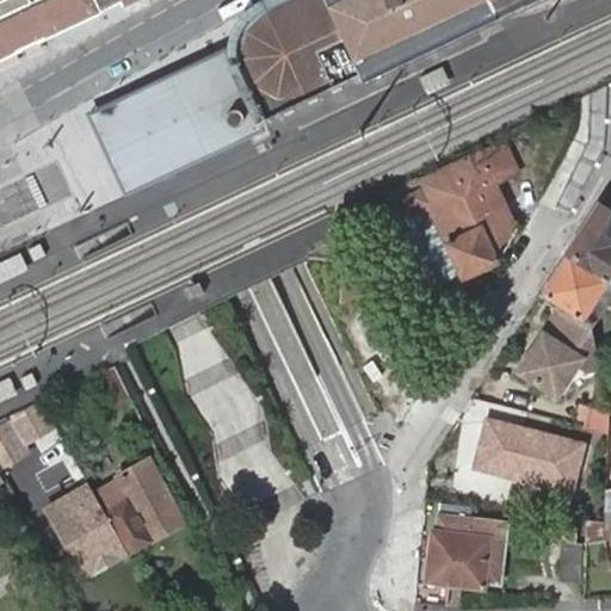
[(0,0),(0,59),(59,31),(47,0),(0,0)]
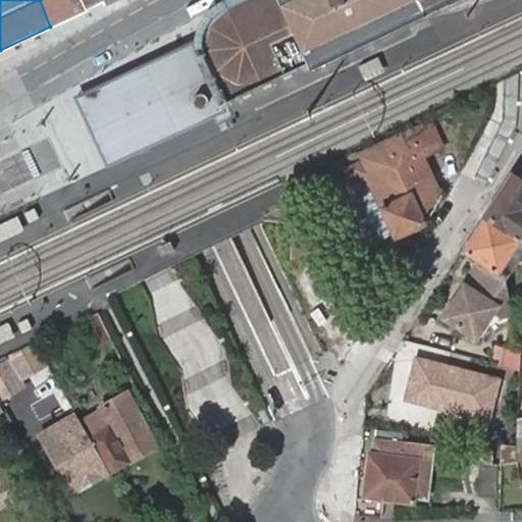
[(40,0),(50,27),(96,4),(94,0),(40,0)]
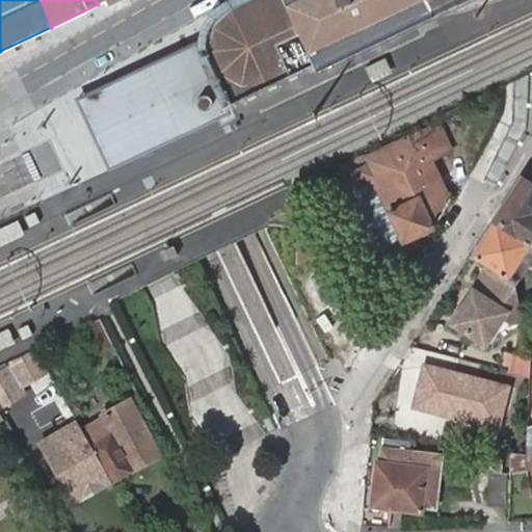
[(223,97),(234,91),(217,57),(215,49),(216,41),(219,32),(225,26),(233,21),(274,0),(246,0),(225,11),(215,19),(208,28),(204,41),(204,53),(205,60),(223,97)]
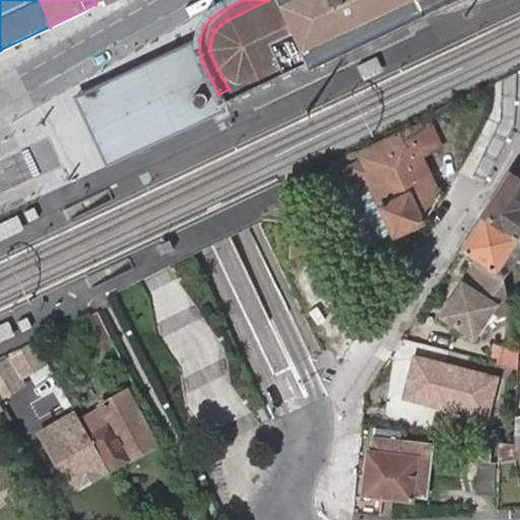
[(308,70),(421,13),(414,0),(268,0),(228,20),(220,25),(214,31),(211,40),(210,48),(212,56),(229,89),(218,94),(224,106),(305,65),(308,70)]
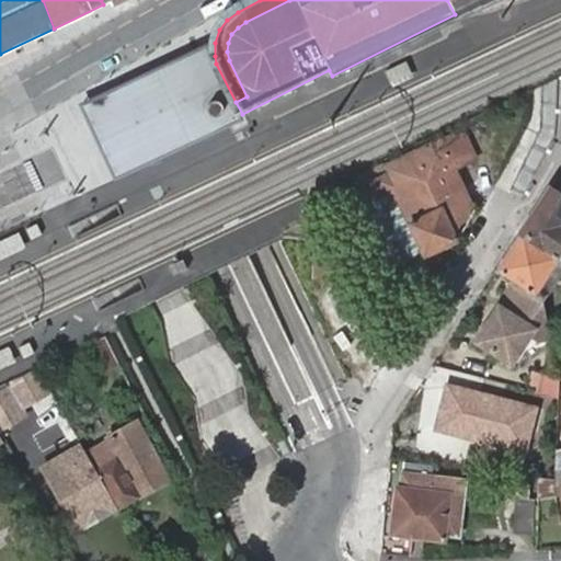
[(483,0),(447,0),(455,14),(483,0)]
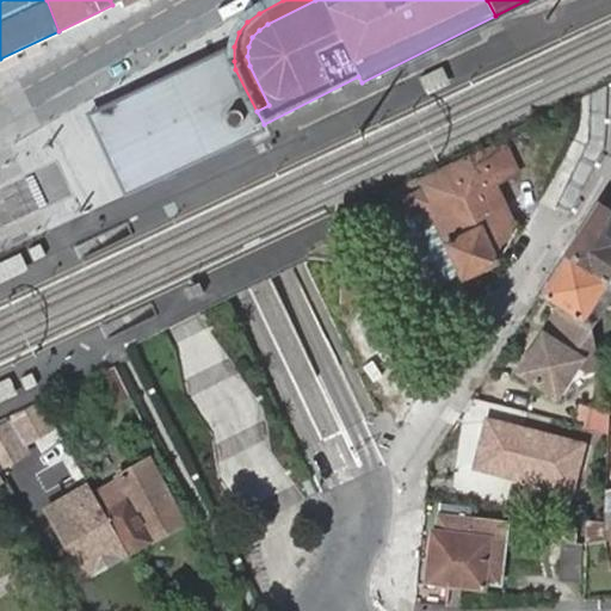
[(227,50),(85,118),(122,197),(124,202),(266,135),(261,125),(235,69),(227,50)]
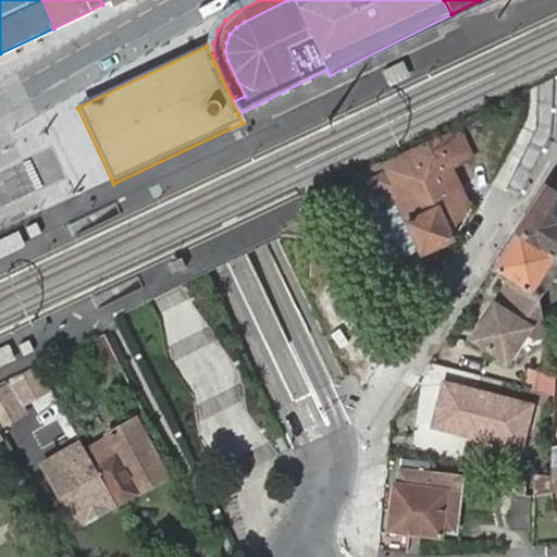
[(457,130),(384,164),(387,172),(346,190),(350,200),(356,198),(358,203),(361,202),(394,187),(422,251),(455,238),(472,210),(450,165),(470,157),(457,130)]
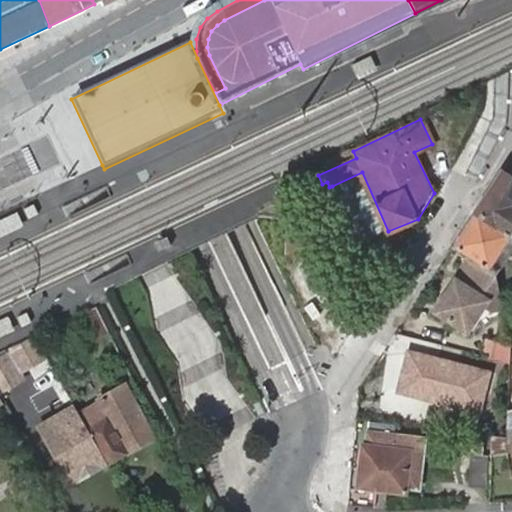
[(362,172),(332,186),(343,209),(349,206),(352,212),(350,212),(364,242),(388,231),(362,172)]
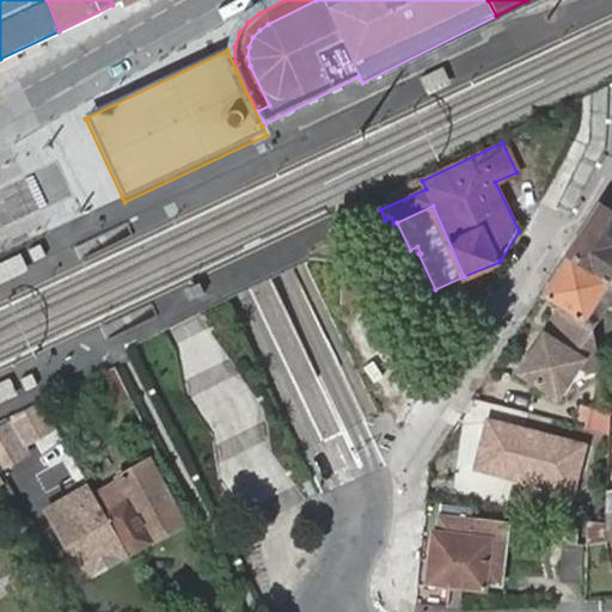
[(611,213),(600,207),(570,251),(611,279),(611,213)]
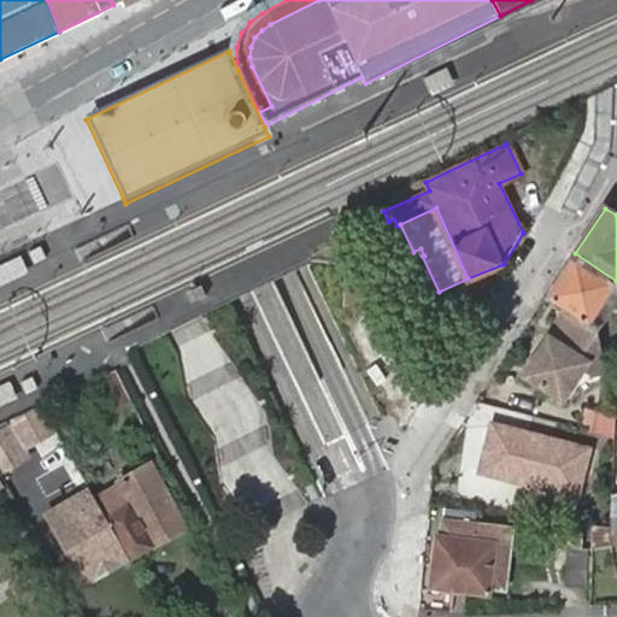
[(40,245),(29,251),(33,260),(45,254),(40,245)]
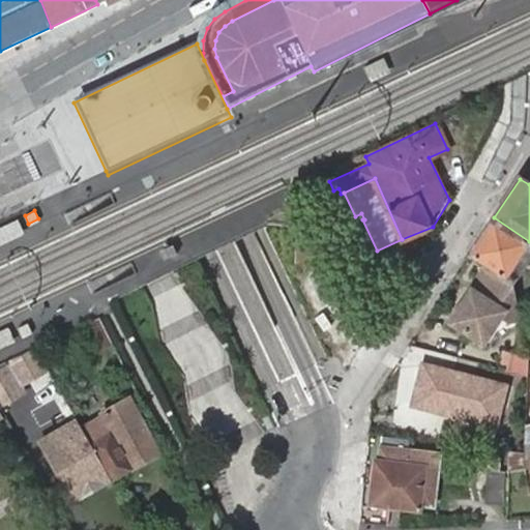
[(529,241),(494,217),(469,256),(470,257),(486,267),(491,270),(512,285),(517,278),(509,273),(526,248),(529,251),(529,241)]
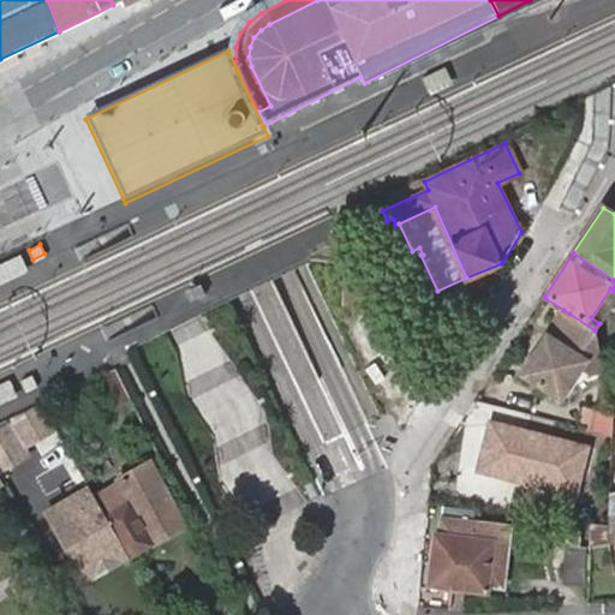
[(21,255),(0,263),(0,279),(27,267),(21,255)]
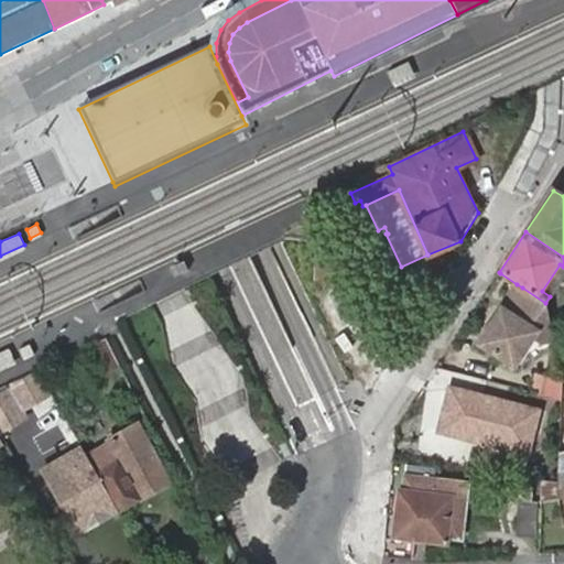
[(550,296),(563,273),(563,267),(560,264),(542,291),(550,296)]
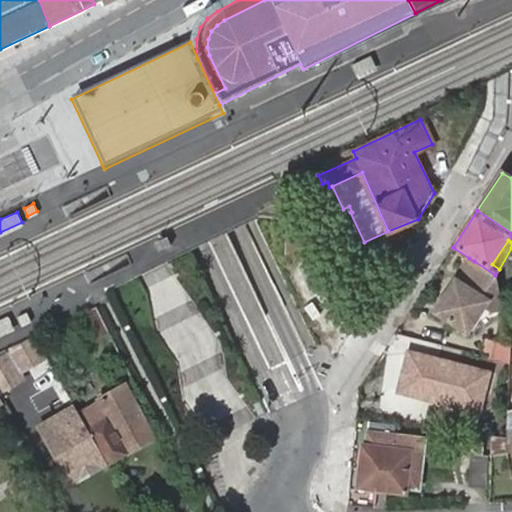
[(474,261),(469,258),(455,280),(460,282),(474,261)]
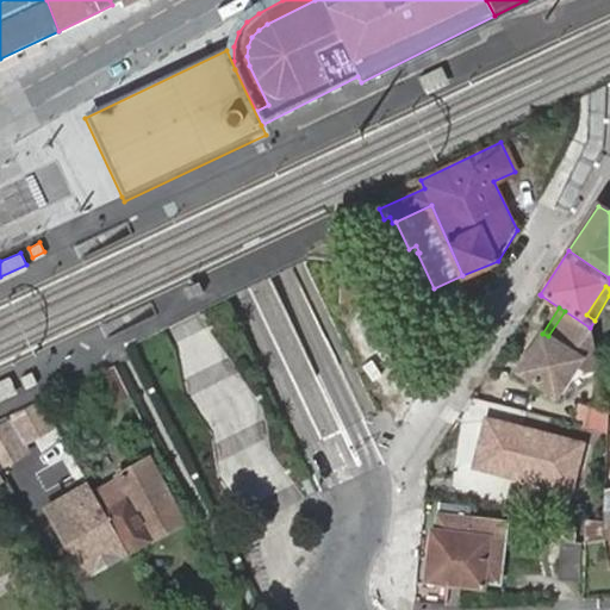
[(542,334),(518,371),(555,396),(577,363),(584,368),(598,366),(590,329),(590,328),(565,311),(548,336),(542,334)]
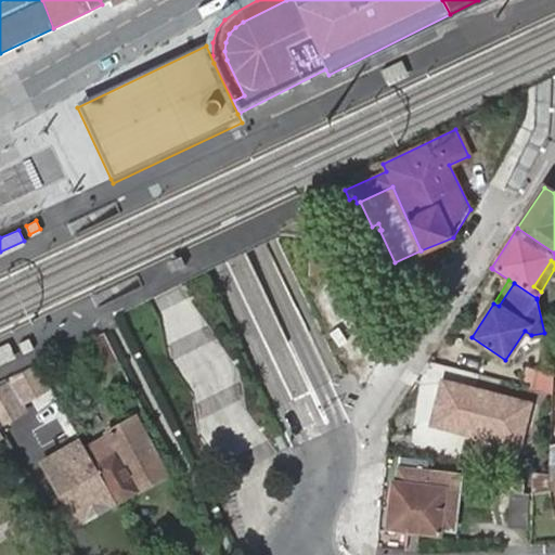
[(29,340),(20,346),(24,355),(34,349),(29,340)]
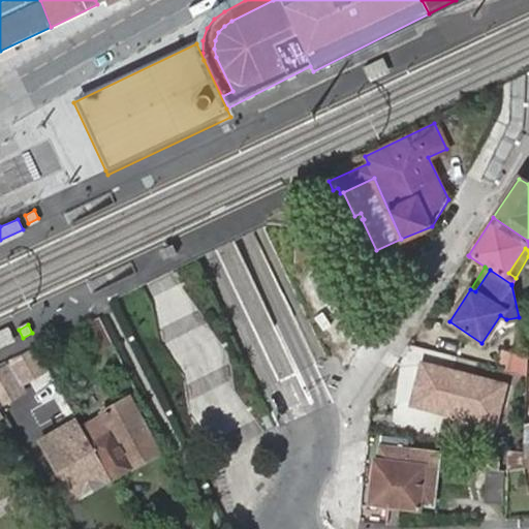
[(0,346),(16,339),(9,327),(0,331),(0,346)]
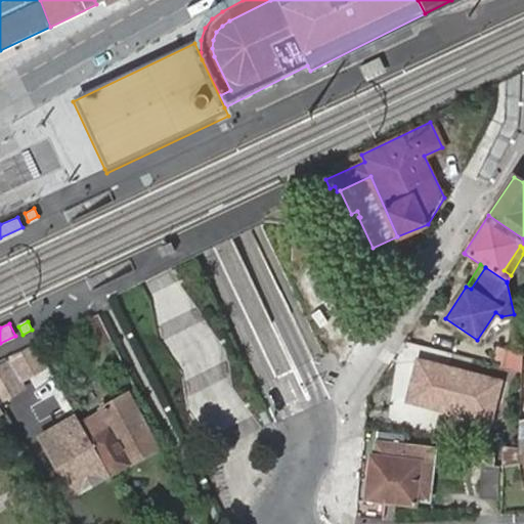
[(20,381),(49,369),(38,343),(10,355),(20,381)]
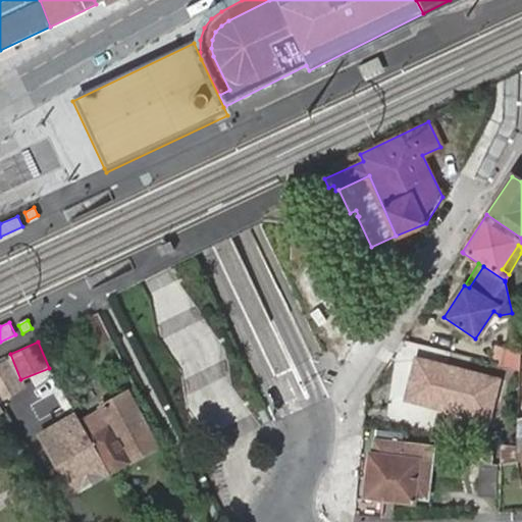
[(417,358),(415,365),(448,368),(463,369),(417,358)]
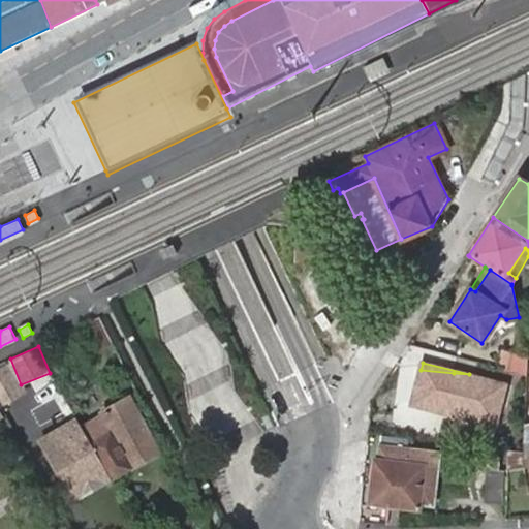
[(0,368),(0,393),(5,402),(18,396),(10,381),(17,377),(9,364),(0,368)]
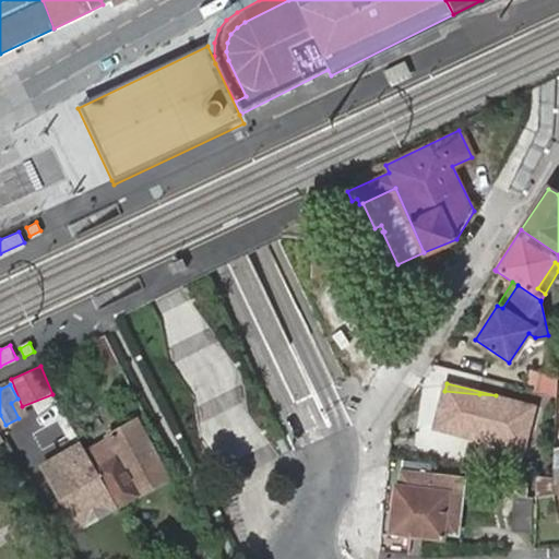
[(479,394),(444,391),(437,426),(523,449),(535,405),(496,395),(479,394)]
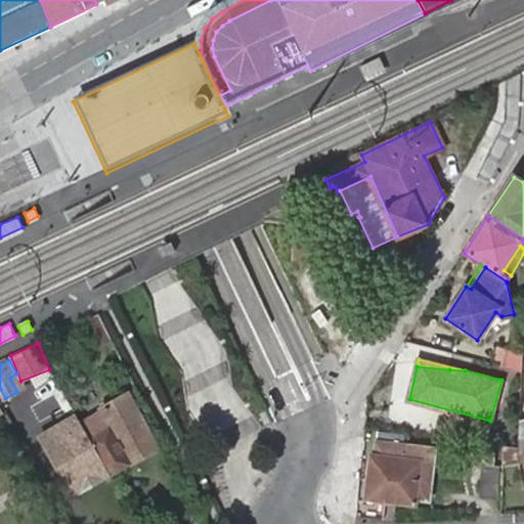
[(98,407),(100,409),(129,463),(155,448),(125,394),(98,407)]
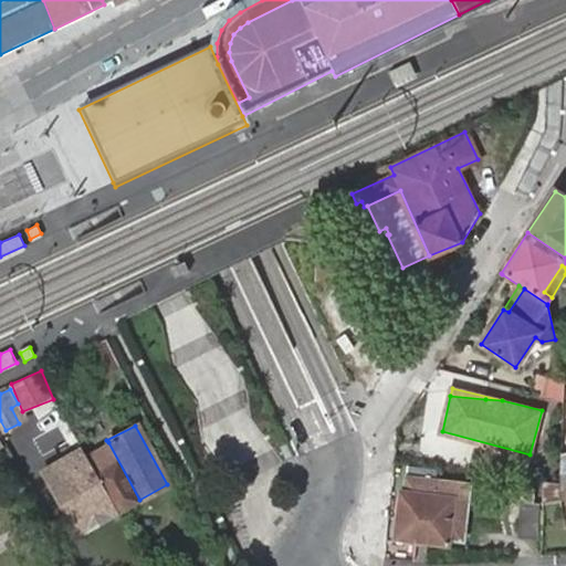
[(108,442),(86,456),(118,511),(139,500),(108,442)]
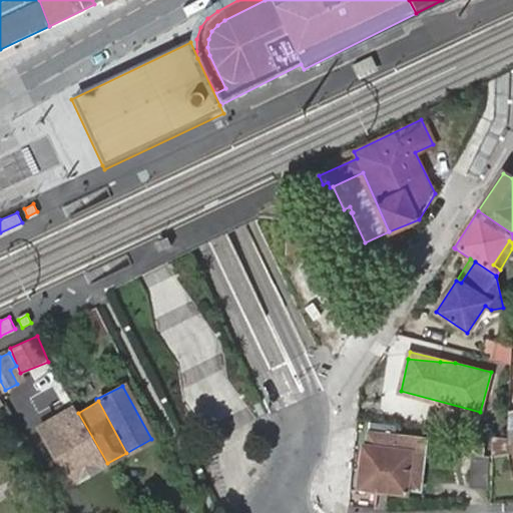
[(78,413),(74,406),(39,425),(71,483),(107,463),(78,413)]
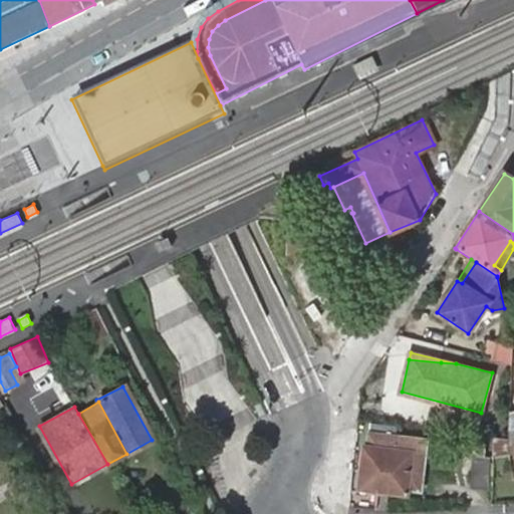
[(513,436),(513,437),(491,436),(491,452),(507,450),(507,444),(513,443),(513,426),(512,427),(513,436)]
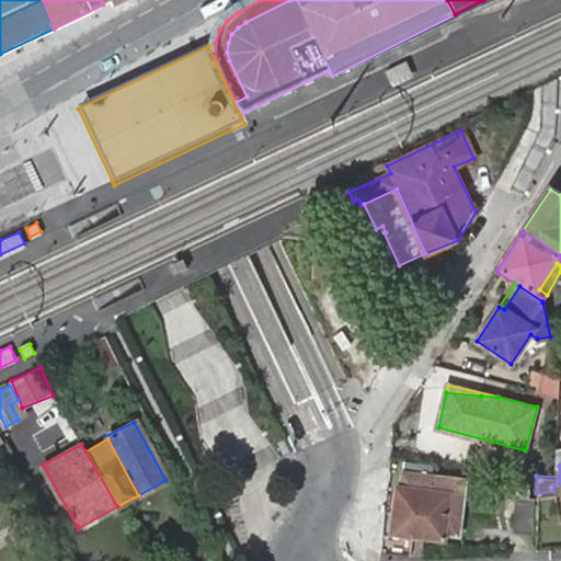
[(396,490),(391,534),(444,538),(445,534),(458,535),(464,481),(401,472),(399,490),(396,490)]
